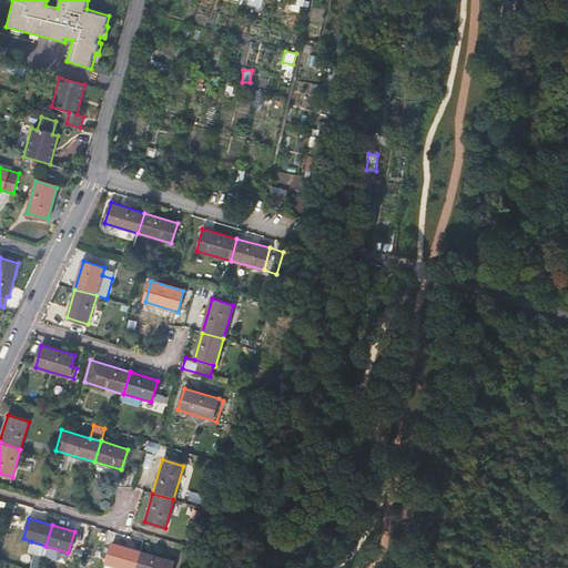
[(43,555),(46,546),(31,541),(29,550),(43,555)]
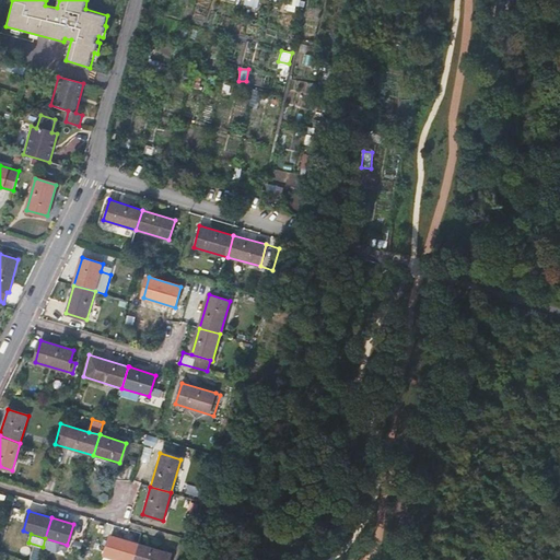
[(104,556),(119,559),(132,559),(138,543),(109,535),(104,556)]
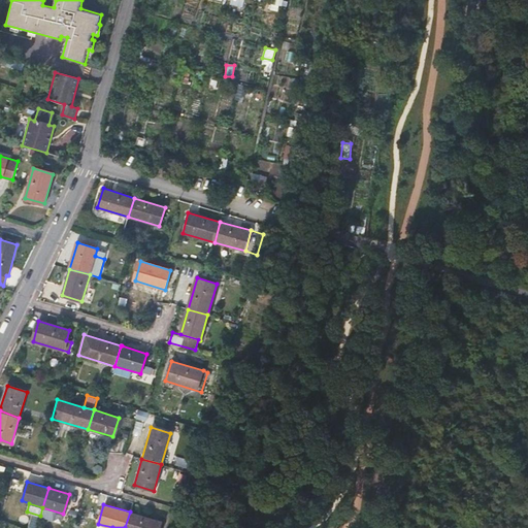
[(130,512),(125,527),(158,527),(160,521),(130,512)]
